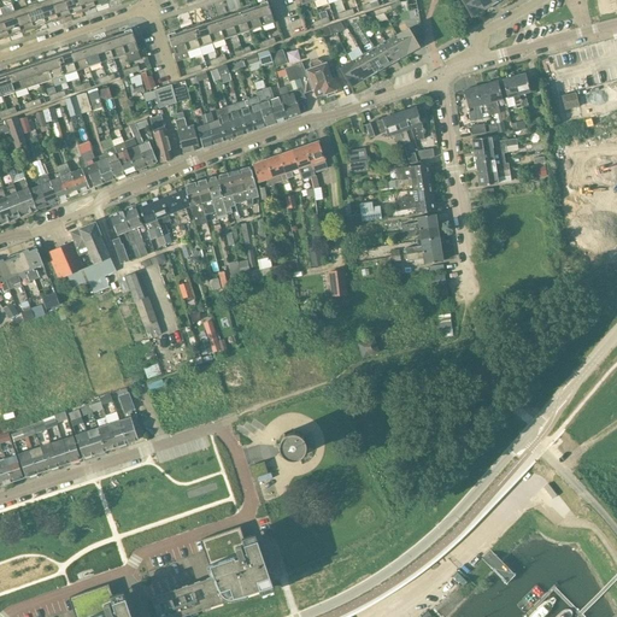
[(30,0),(33,5),(27,7),(34,28),(41,27),(40,24),(46,23),(37,0),(30,0)]
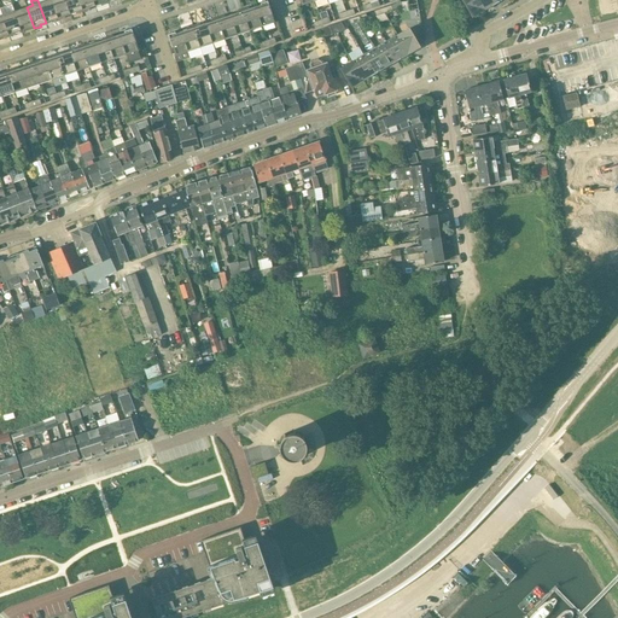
[(52,22),(59,21),(51,0),(46,0),(44,1),(44,0),(38,0),(46,23),(51,21),(52,22)]
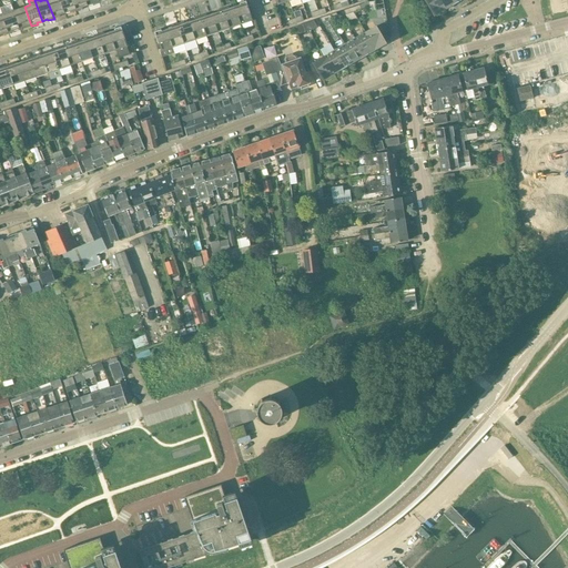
[(60,0),(47,0),(54,19),(60,17),(60,16),(66,13),(60,0)]
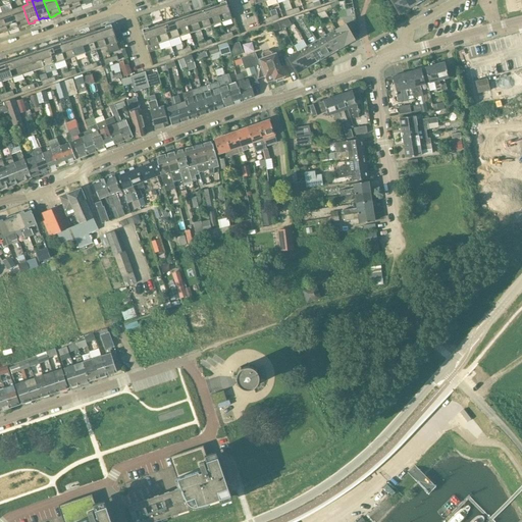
[(70,10),(66,0),(55,0),(60,12),(64,10),(64,12),(70,10)]
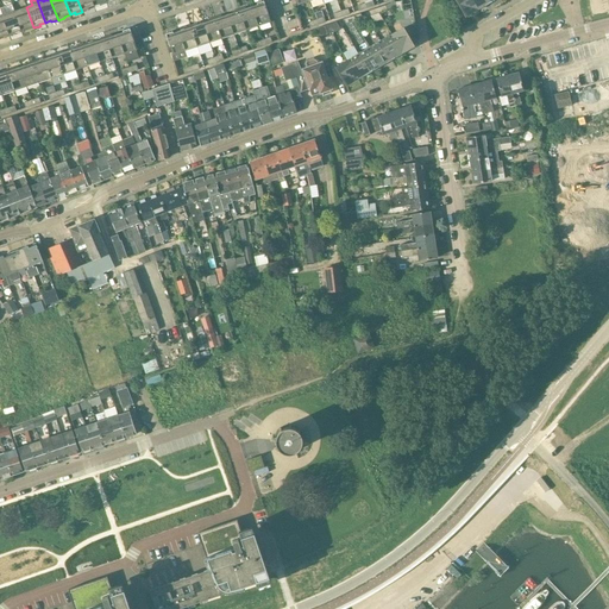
[(92,0),(77,0),(82,12),(89,10),(88,8),(94,6),(92,0)]
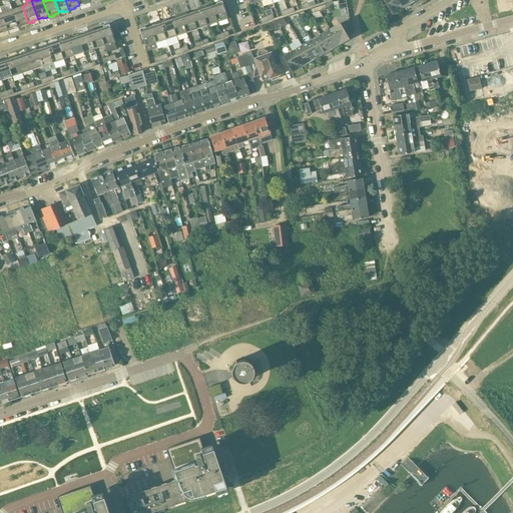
[(381,0),(379,2),(383,9),(388,6),(392,14),(402,8),(397,0),(381,0)]
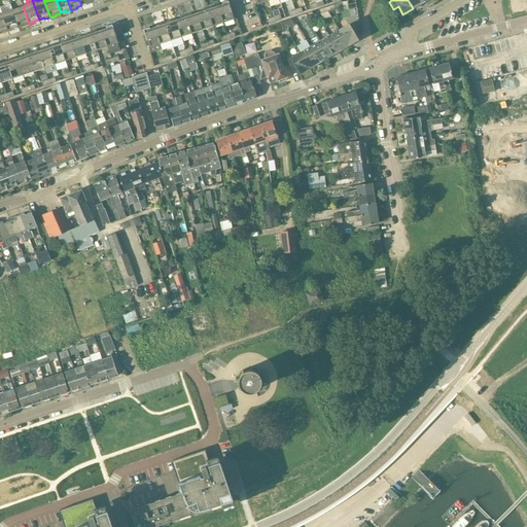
[(420,0),(408,0),(413,8),(423,3),(420,0)]
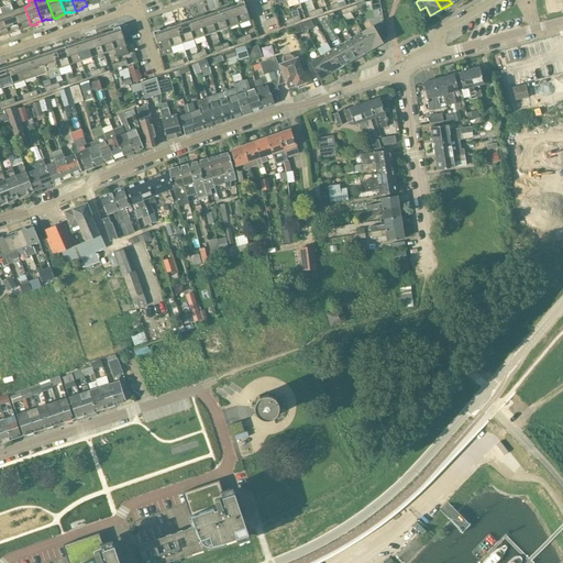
[(238,4),(232,6),(239,24),(251,21),(244,1),(238,3),(238,4)]
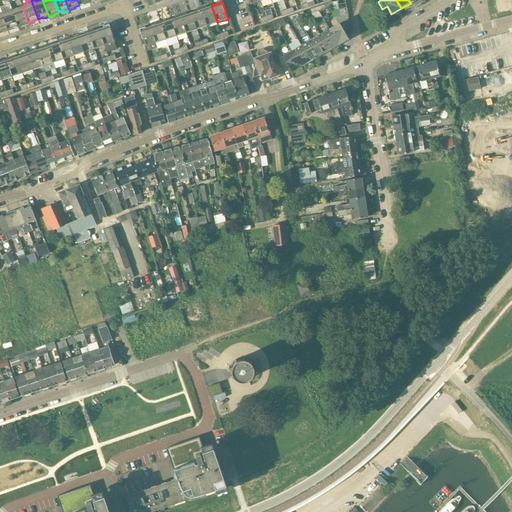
[(207,6),(201,8),(207,26),(217,22),(211,5),(207,7),(207,6)]
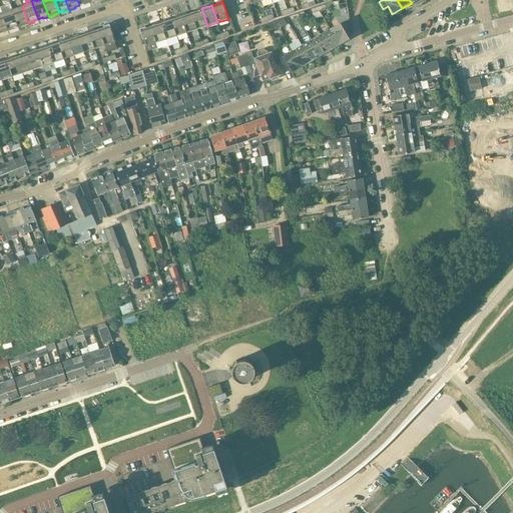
[(28,23),(22,6),(12,9),(17,26),(22,24),(22,25),(28,23)]
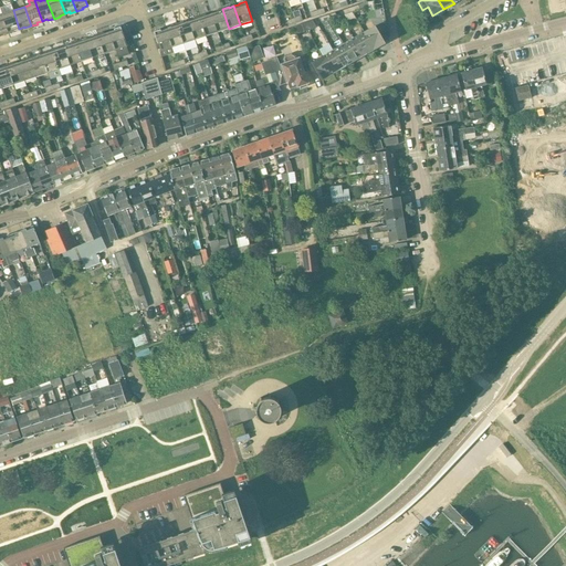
[(218,32),(229,29),(222,9),(216,11),(217,12),(211,13),(218,32)]
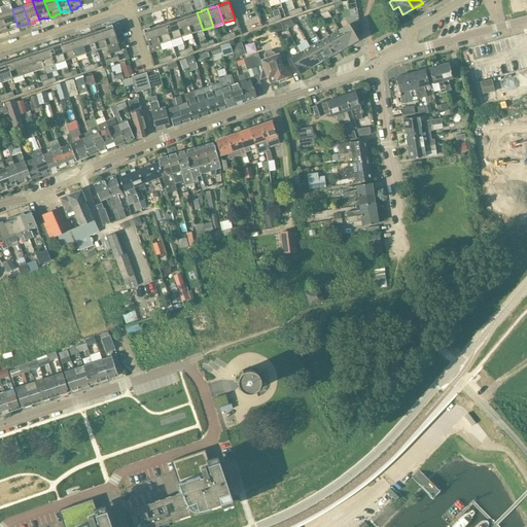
[(18,27),(12,9),(2,12),(7,31),(13,29),(13,28),(18,27)]
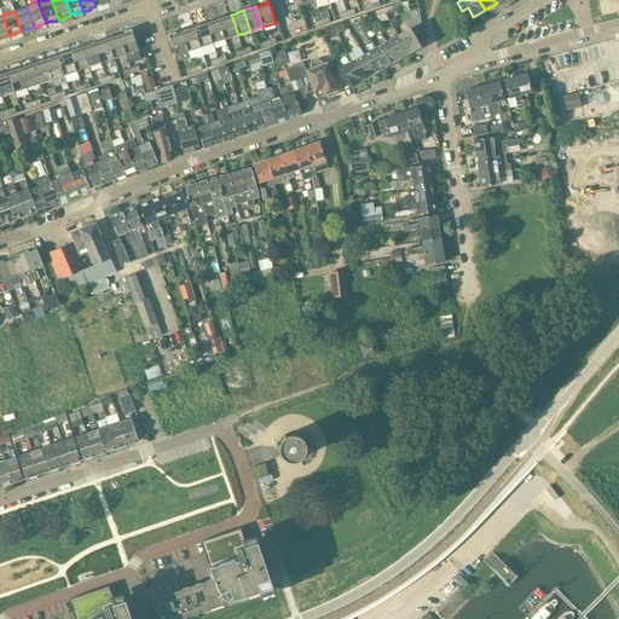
[(225,17),(225,16),(218,17),(225,39),(238,35),(231,15),(225,17)]
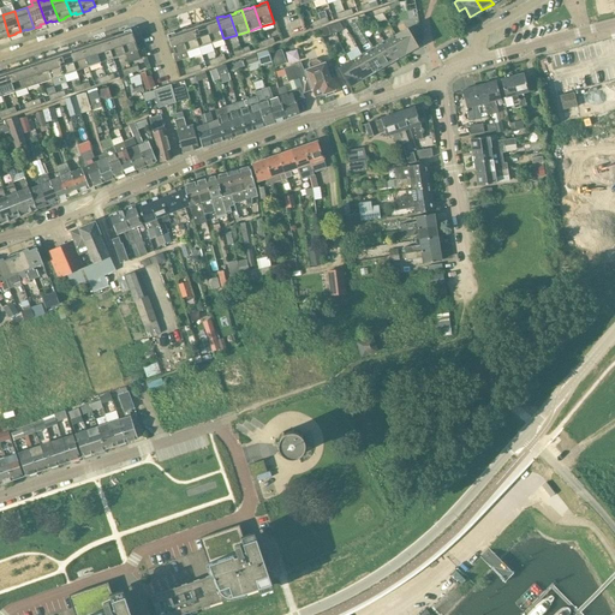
[(204,23),(212,43),(224,39),(216,17),(210,19),(210,22),(204,23)]
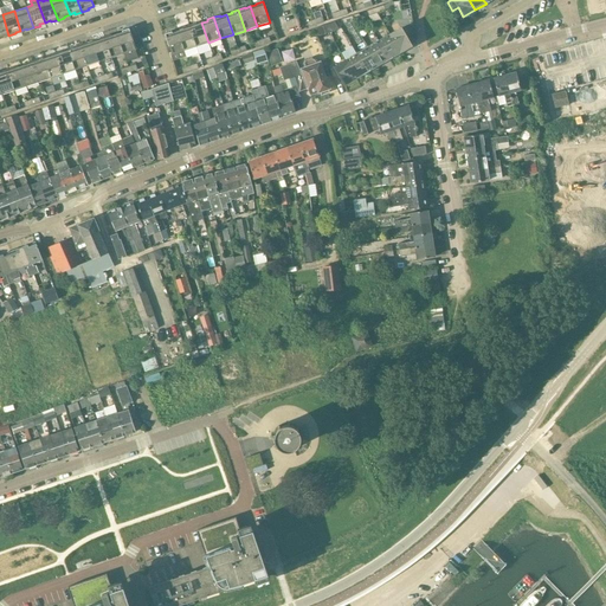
[(334,21),(323,26),(327,33),(339,30),(334,21)]
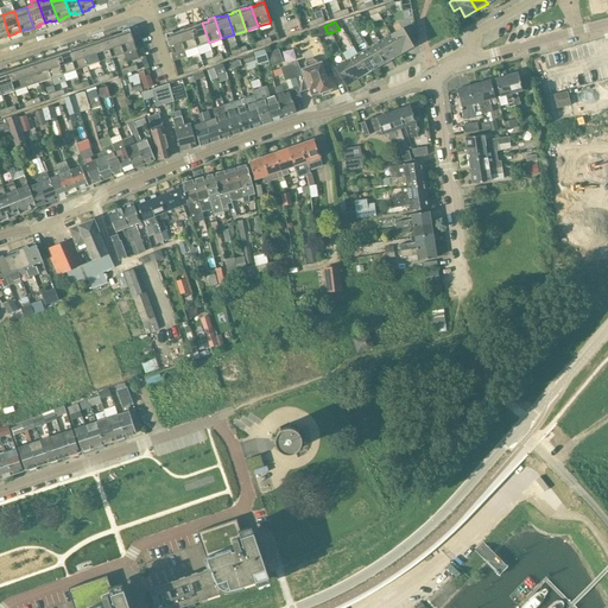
[(197,23),(190,25),(197,46),(209,43),(202,23),(197,25),(197,23)]
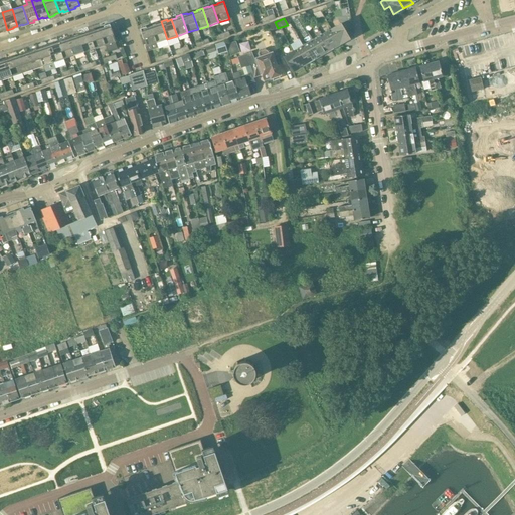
[(155,23),(156,24),(151,26),(157,43),(167,39),(161,21),(155,23)]
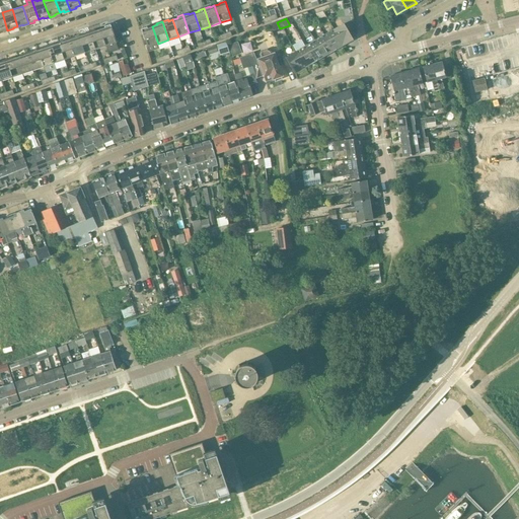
[(280,28),(277,22),(270,24),(273,31),(280,28)]
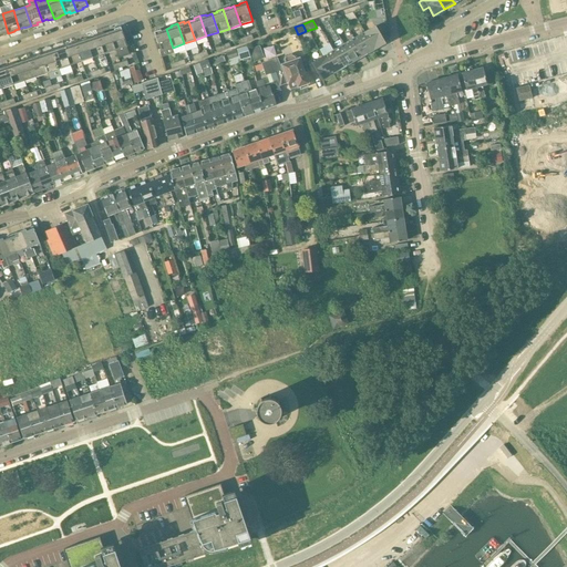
[(114,30),(110,31),(115,50),(116,50),(119,58),(129,54),(126,47),(127,47),(121,27),(114,29),(114,30)]
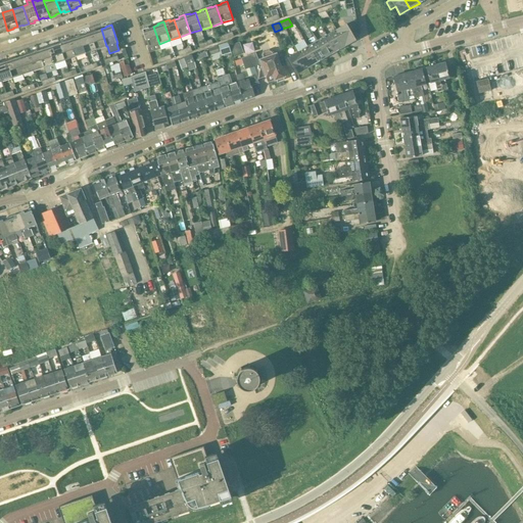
[(346,25),(336,30),(345,45),(355,40),(346,25)]
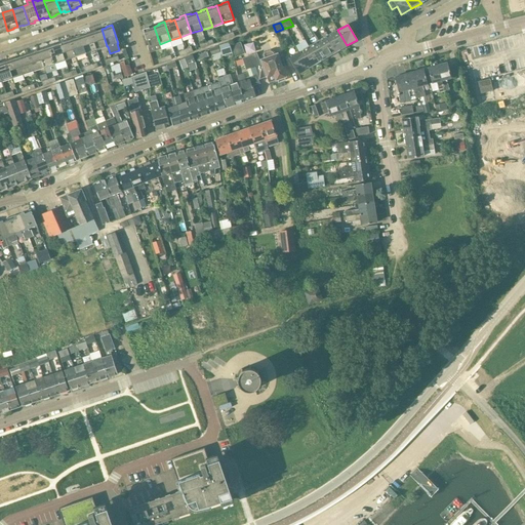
[(143,29),(149,47),(160,44),(154,27),(149,28),(149,27),(143,29)]
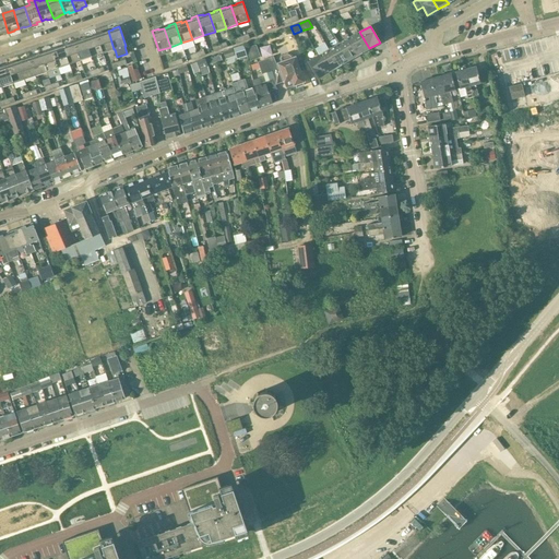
[(103,33),(103,32),(96,34),(103,54),(114,49),(108,31),(103,33)]
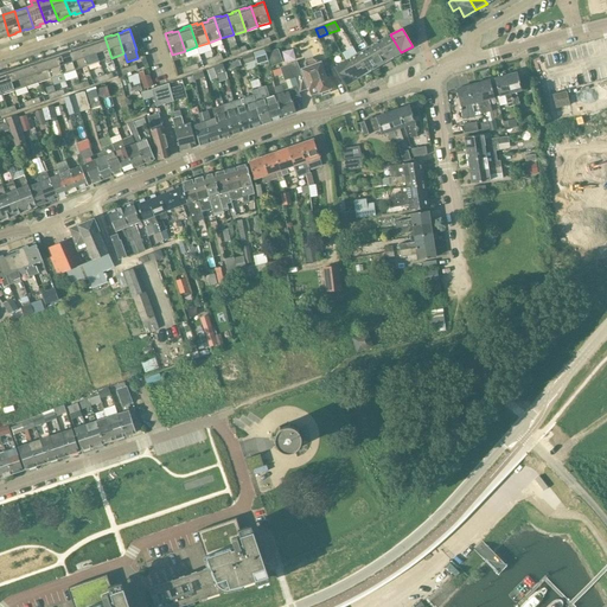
[(390,34),(379,42),(390,59),(401,52),(390,34)]
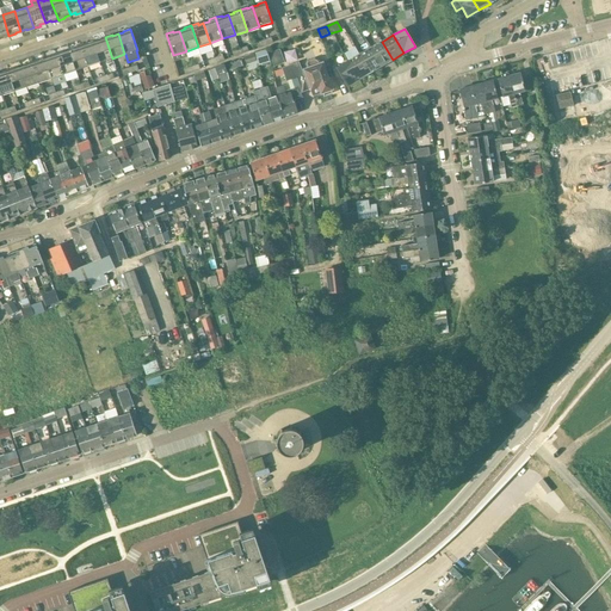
[(99,41),(93,42),(100,62),(112,59),(105,37),(98,39),(99,41)]
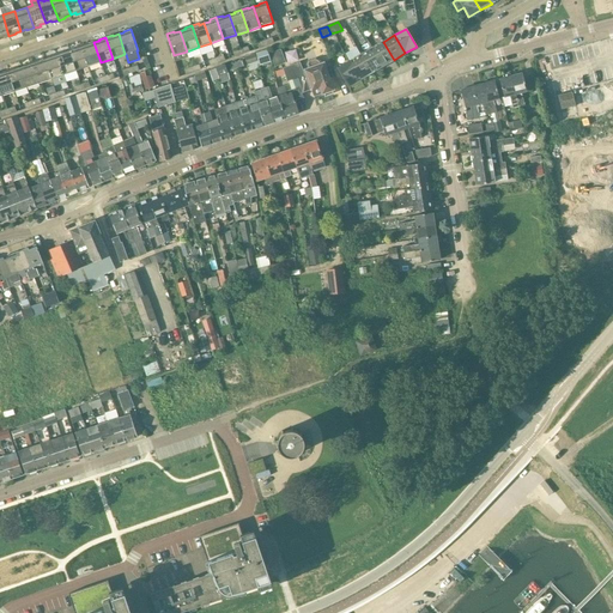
[(82,46),(89,67),(101,62),(93,42),(89,44),(87,43),(82,46)]
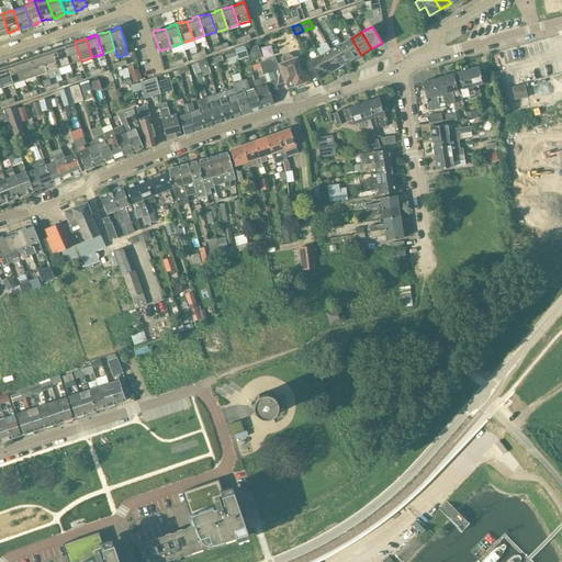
[(351,38),(341,44),(350,60),(361,55),(351,38)]
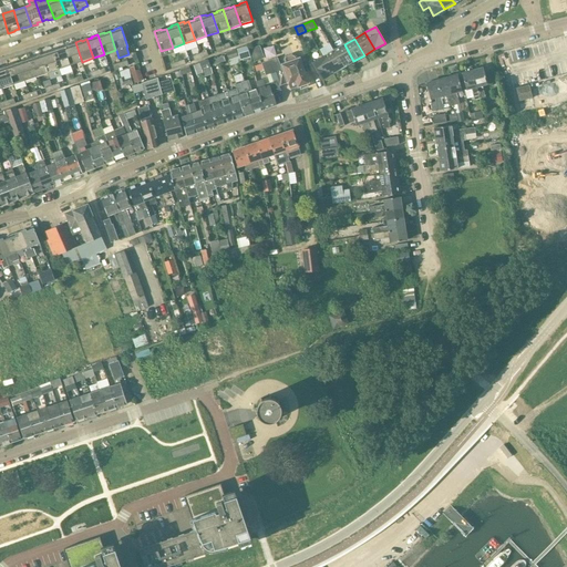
[(69,45),(64,47),(70,65),(82,62),(75,42),(69,44),(69,45)]
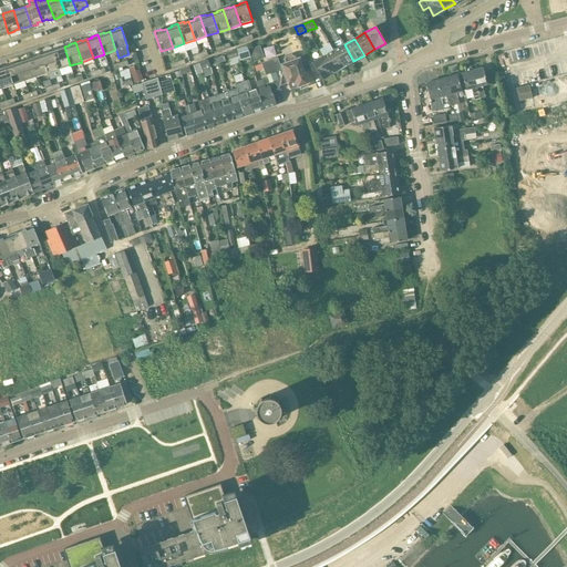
[(353,61),(344,44),(333,50),(343,68),(353,61)]
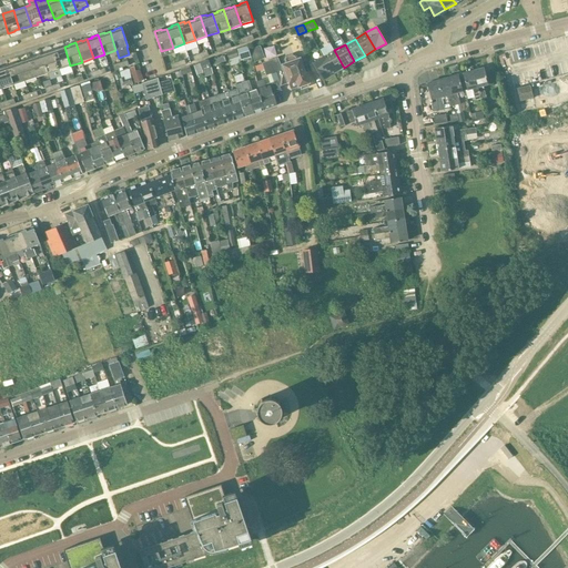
[(243,56),(250,52),(247,46),(240,48),(243,56)]
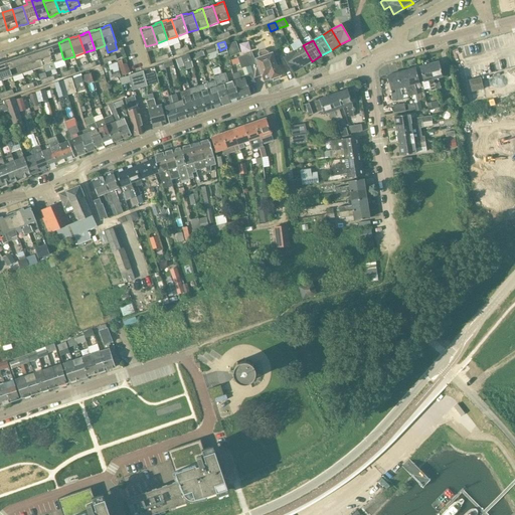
[(238,44),(241,53),(250,50),(247,41),(238,44)]
